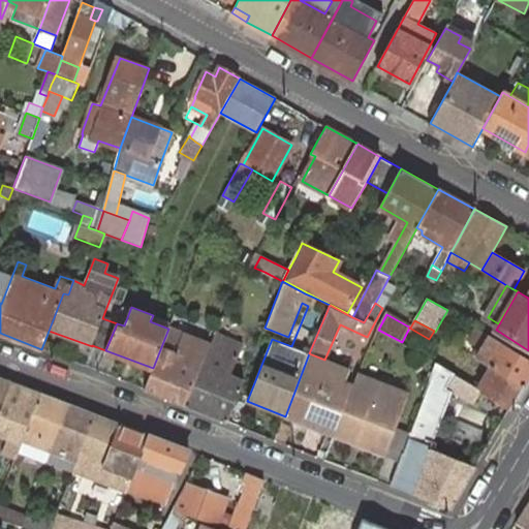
[(153,368),(145,389),(186,405),(211,344),(168,328),(168,329),(153,368)]
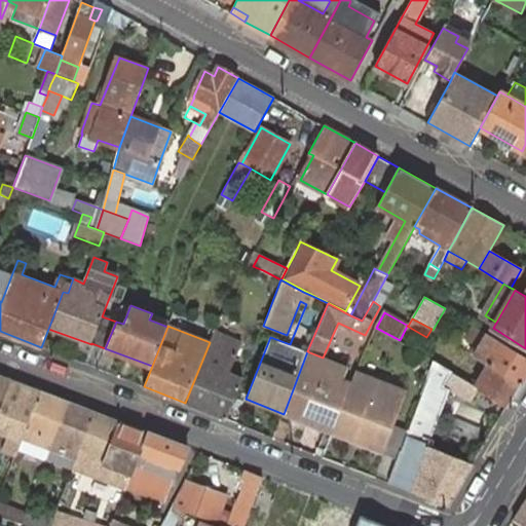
[(472,350),(476,352),(488,334),(474,326),(466,337),(476,342),(472,350)]
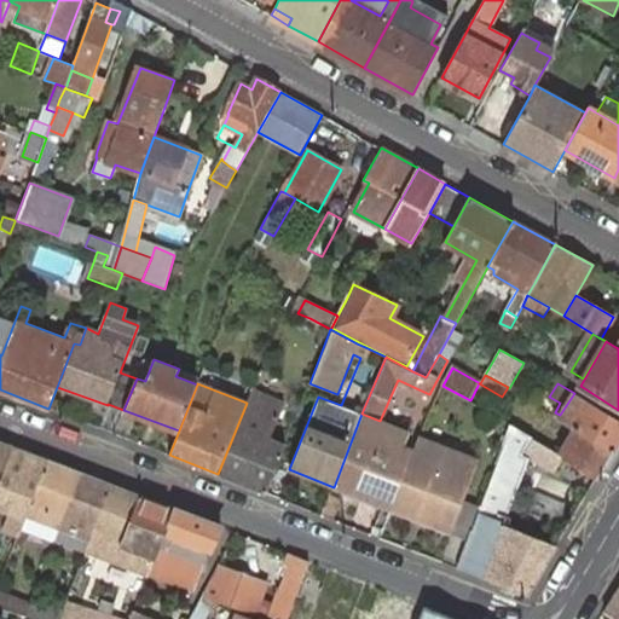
[(247,403),(218,474),(265,492),(284,446),(270,440),(284,403),(252,391),(247,403)]
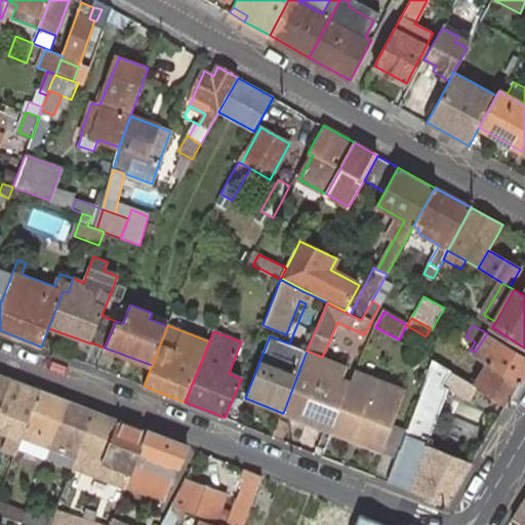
[(521,382),(524,374),(524,355),(487,333),(474,355),(491,365),(521,382)]
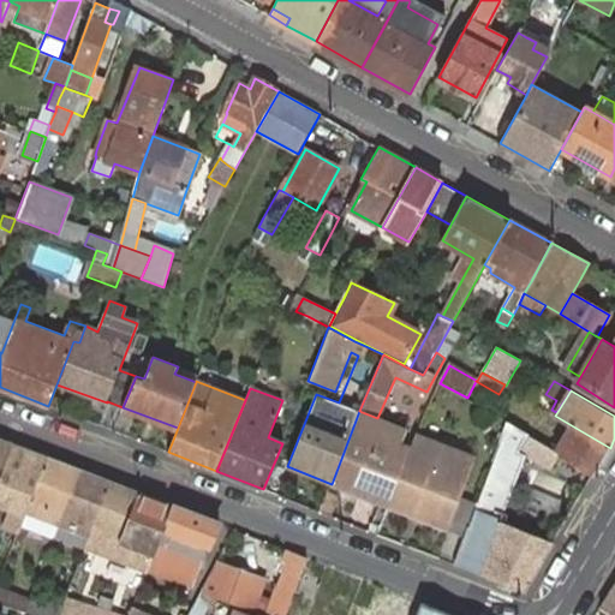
[(359,411),(332,484),(381,503),(402,443),(401,443),(406,429),(383,419),(377,418),(359,411)]
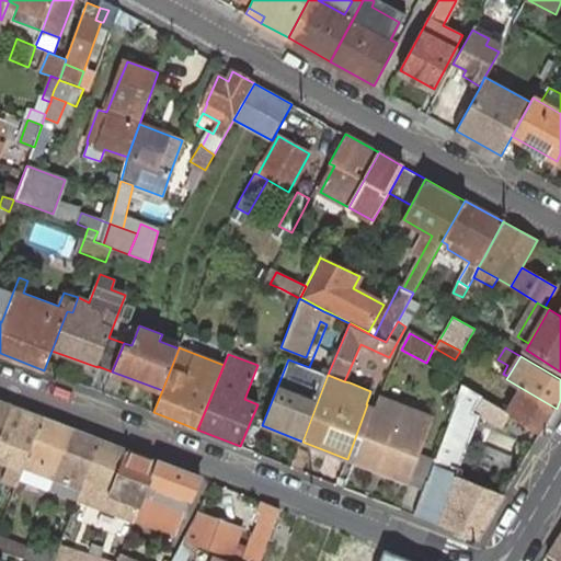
[(511,415),(511,413),(462,385),(449,420),(459,424),(465,407),(503,427),(511,415)]
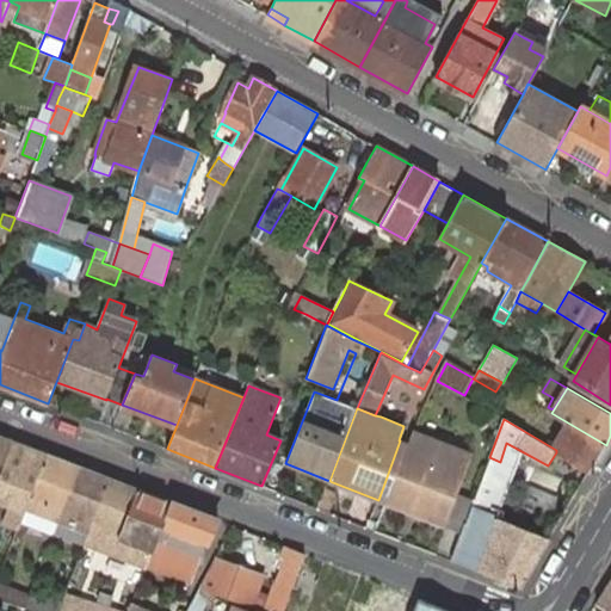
[(590,473),(606,445),(572,425),(556,450),(556,452),(590,473)]
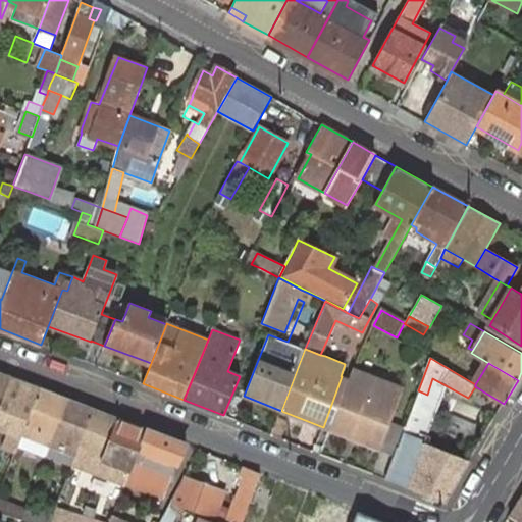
[(380,449),(395,455),(398,447),(405,426),(390,421),(402,390),(401,389),(353,370),(349,379),(330,429),(380,449)]
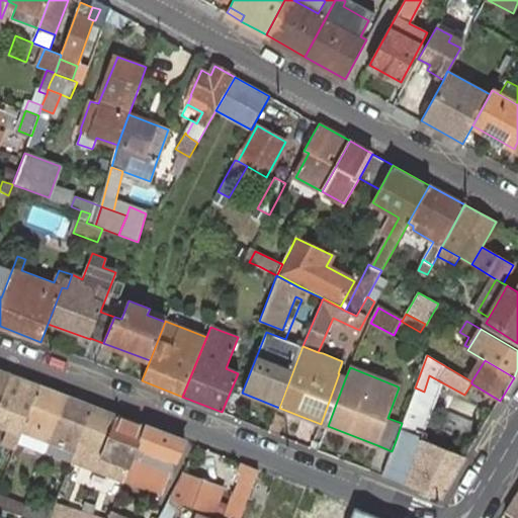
[(0,406),(13,374),(0,368),(0,406)]
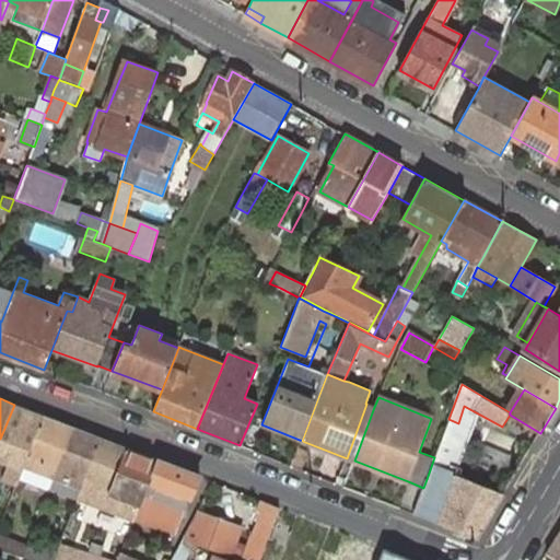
[(347,458),(354,461),(374,407),(366,404),(347,458)]
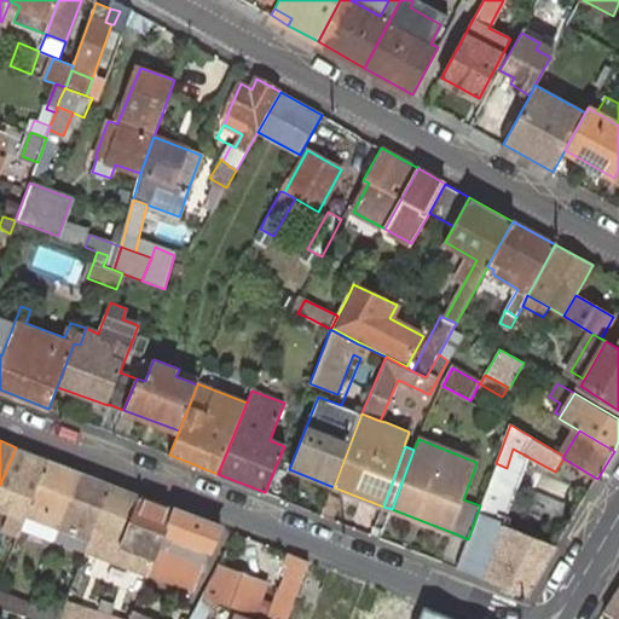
[(27,514),(48,460),(16,447),(0,485),(0,509),(18,518),(11,533),(18,537),(22,527),(27,514)]
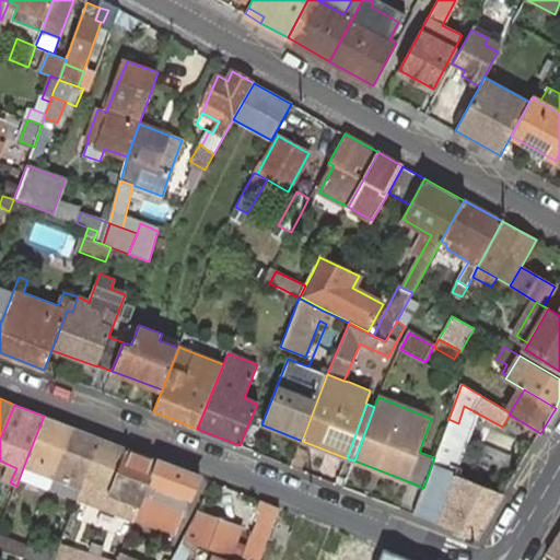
[(54,479),(73,428),(44,416),(24,465),(47,474),(43,486),(39,493),(46,497),(51,485),(54,479)]
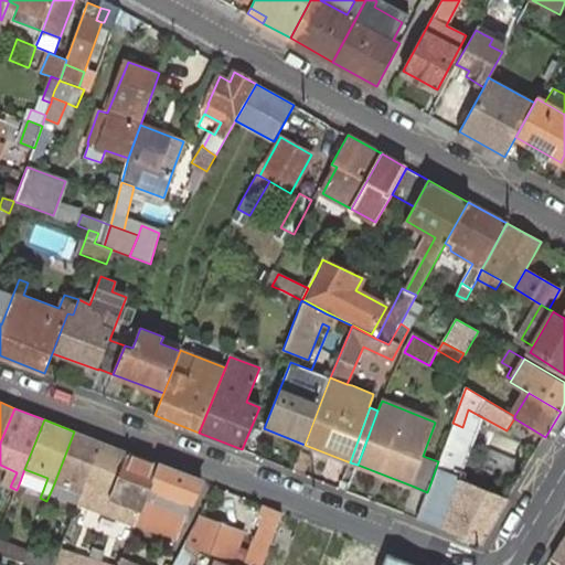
[(80,501),(103,441),(74,432),(54,483),(52,489),(80,501)]
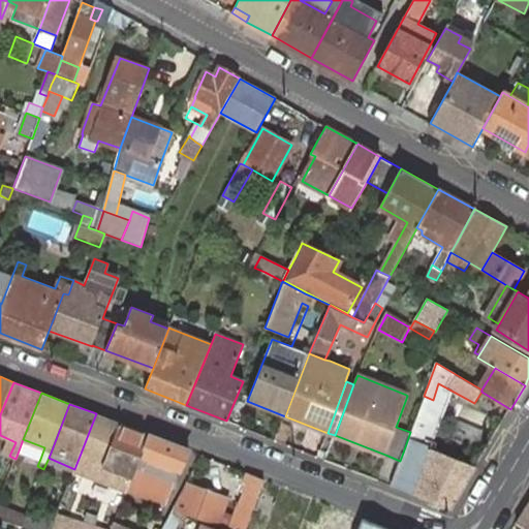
[(430,447),(441,419),(418,411),(410,432),(403,453),(413,457),(418,443),(430,447)]
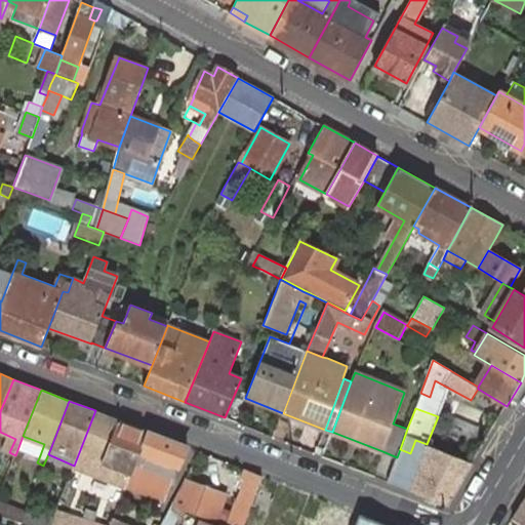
[(97,475),(119,419),(95,410),(74,466),(97,475)]
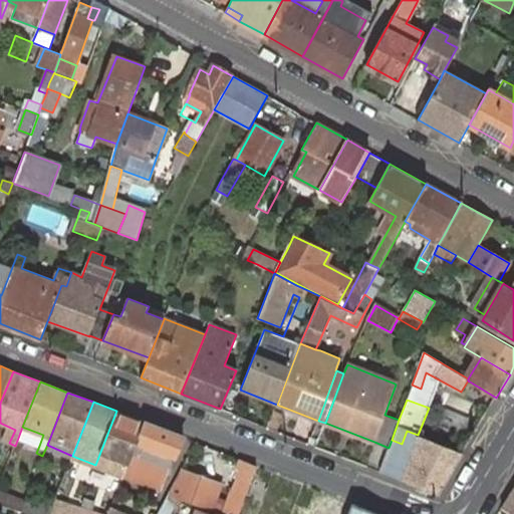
[(138,442),(145,422),(116,411),(95,465),(123,476),(138,442)]
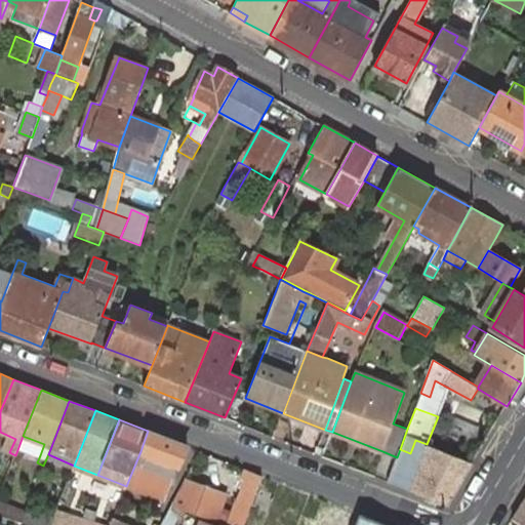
[(279,422),(273,437),(281,440),(287,426),(279,422)]
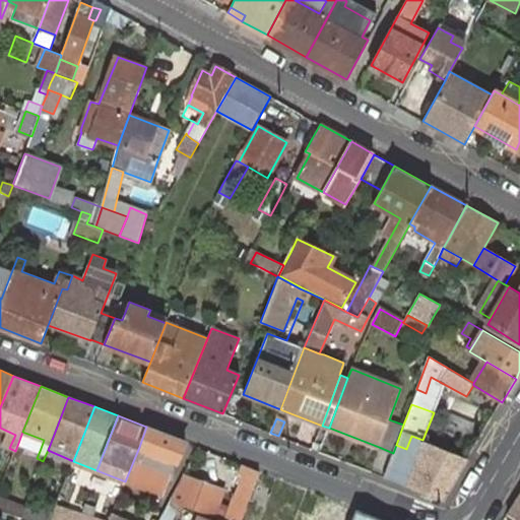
[(178,462),(186,442),(146,427),(139,447),(176,461),(178,462)]
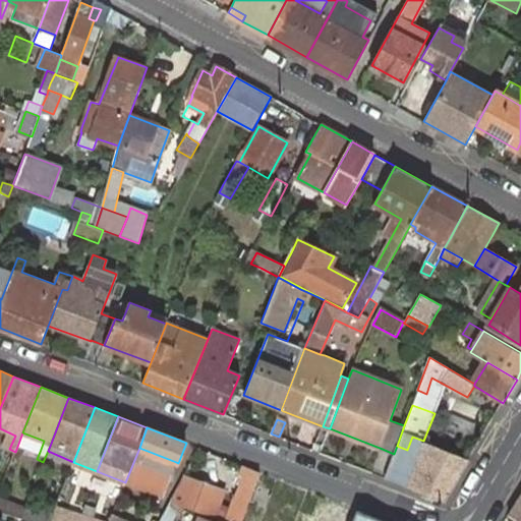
[(44,441),(22,432),(18,444),(25,446),(40,452),(44,441)]
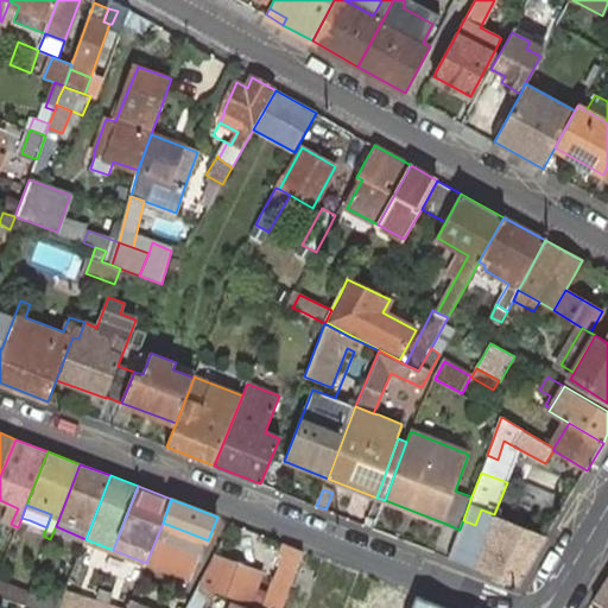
[(460,530),(449,558),(518,584),(548,536),(481,510),(475,525),(463,520),(460,530)]
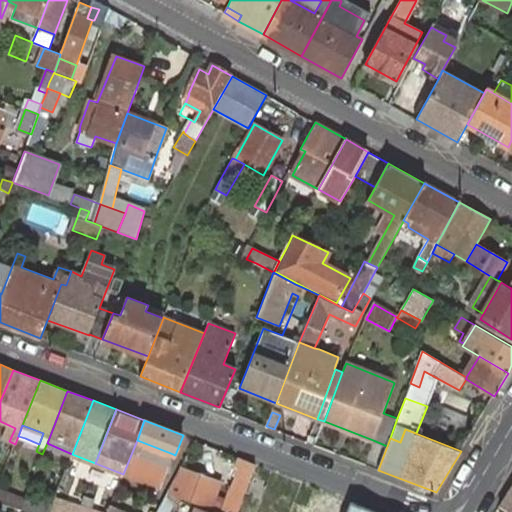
[(18,436),(15,444),(21,446),(25,438),(18,436)]
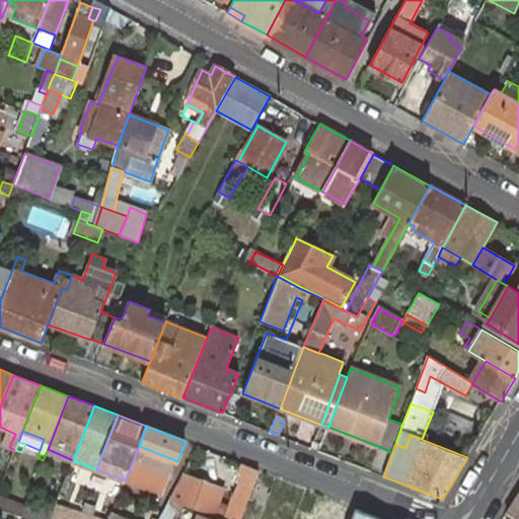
[(162,495),(175,460),(139,446),(125,480),(125,482),(162,495)]
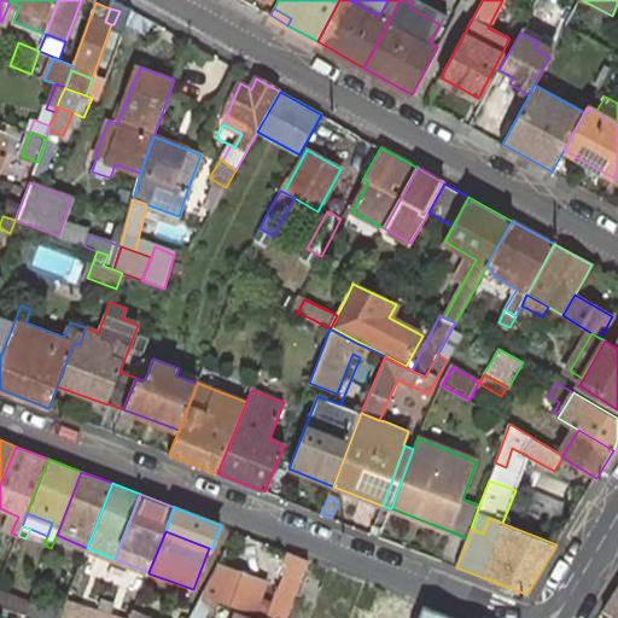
[(290,565),(279,592),(296,598),(303,576),(307,563),(289,557),(286,564),(290,565)]
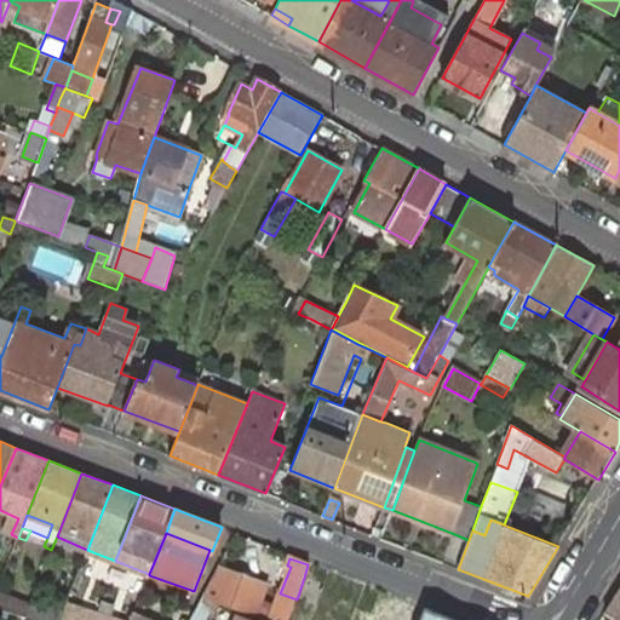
[(319,567),(309,563),(308,564),(304,578),(314,580),(319,567)]
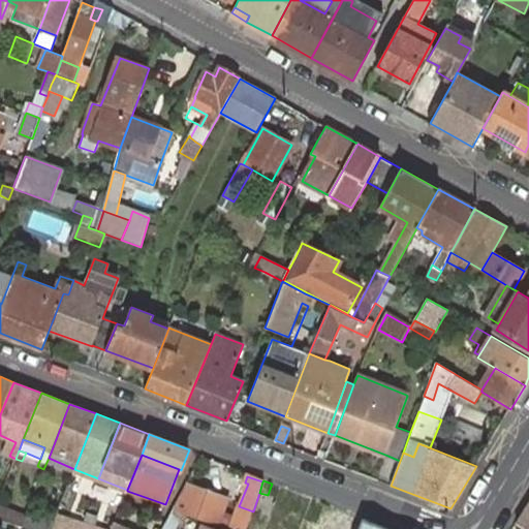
[(228,499),(186,484),(174,509),(226,528),(247,528),(253,511),(239,506),(236,517),(223,511),(228,499)]
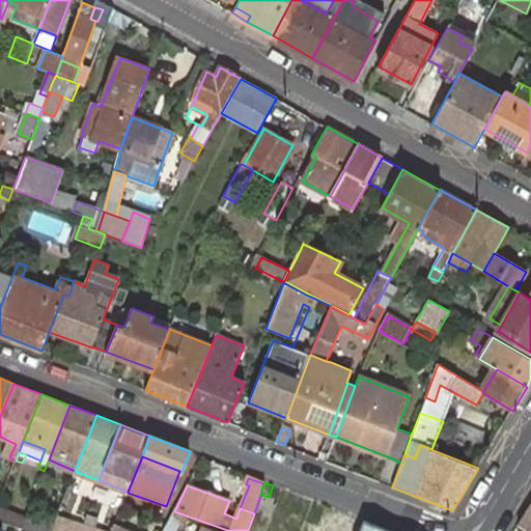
[(358,530),(362,522),(308,503),(302,520),(315,525),(312,530),(358,530)]
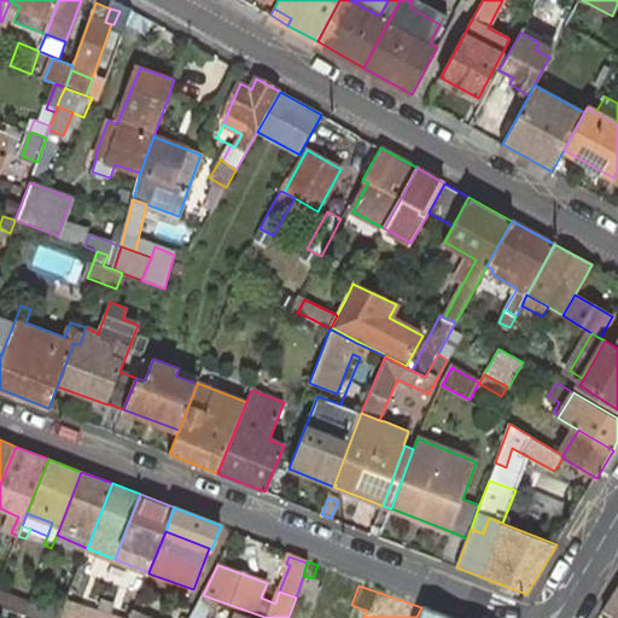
[(617,617),(617,587),(604,612),(612,617),(617,617)]
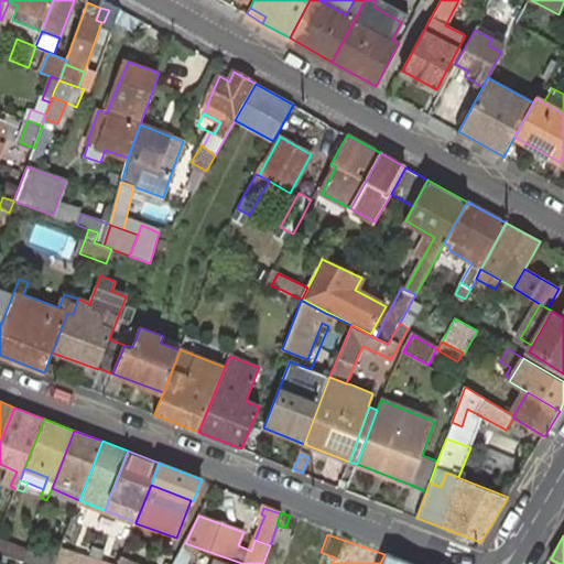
[(0,540),(0,555),(9,557),(24,562),(28,551),(0,540)]
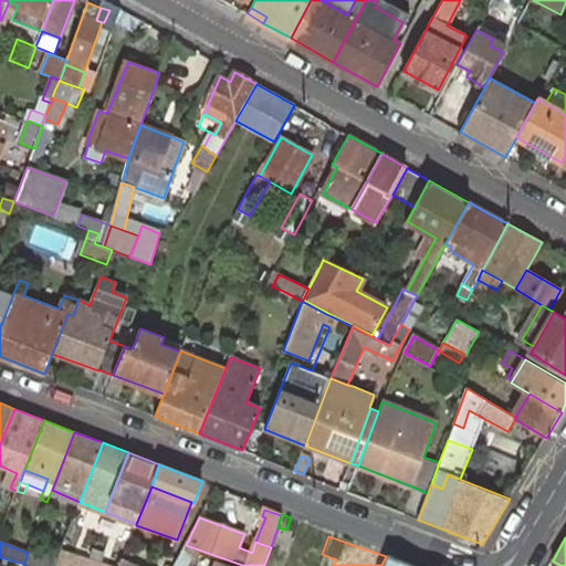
[(54,565),(58,561),(28,553),(24,564),(33,565),(54,565)]
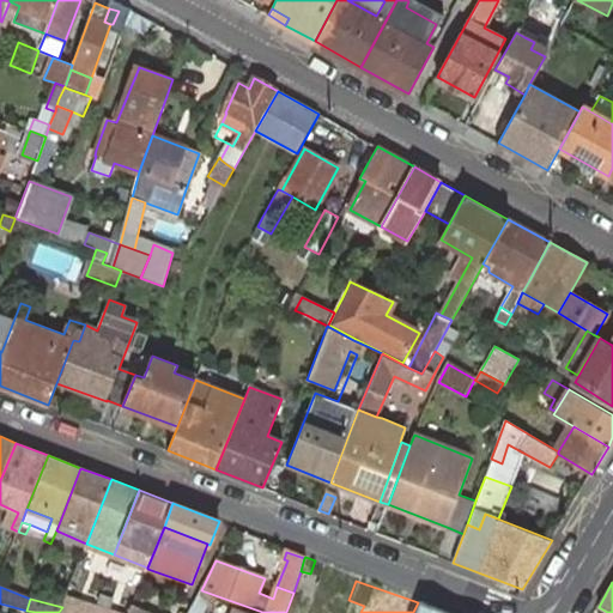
[(91,612),(93,607),(65,600),(62,607),(59,612),(91,612)]
